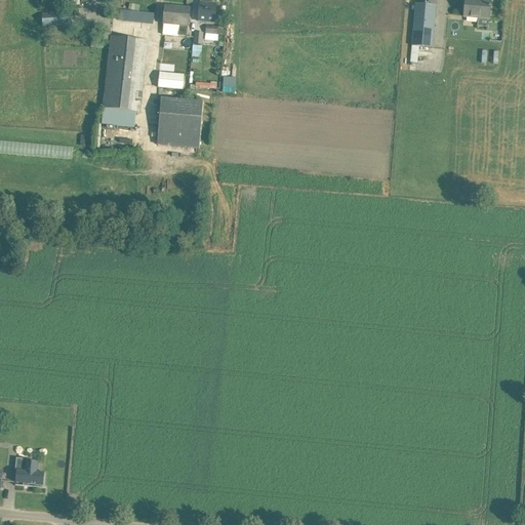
[(491,2),(471,0),(465,0),(463,17),(489,21),(491,2)]
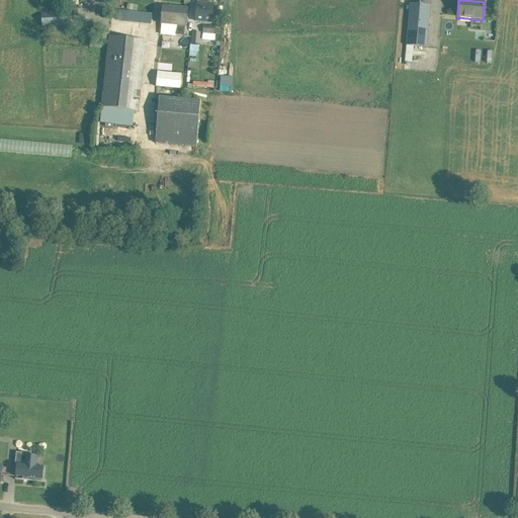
[(213,4),(197,2),(196,12),(195,21),(211,23),(212,14),(213,4)]
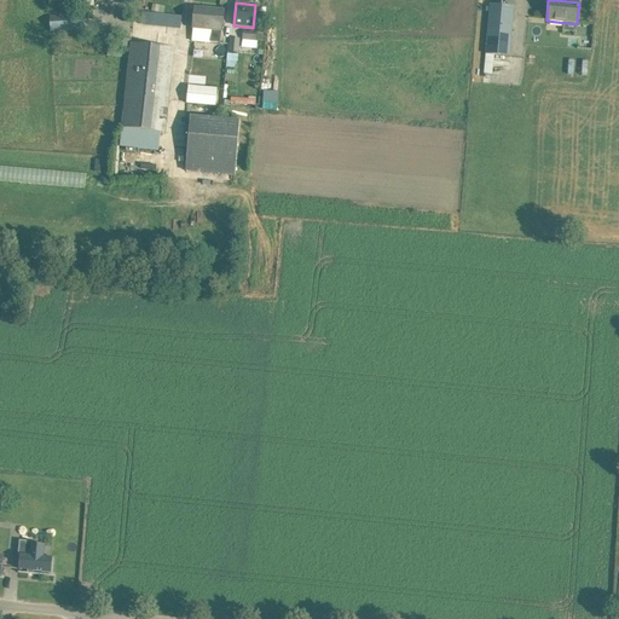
[(514,6),(490,4),(486,53),(493,53),(510,55),(514,6)]
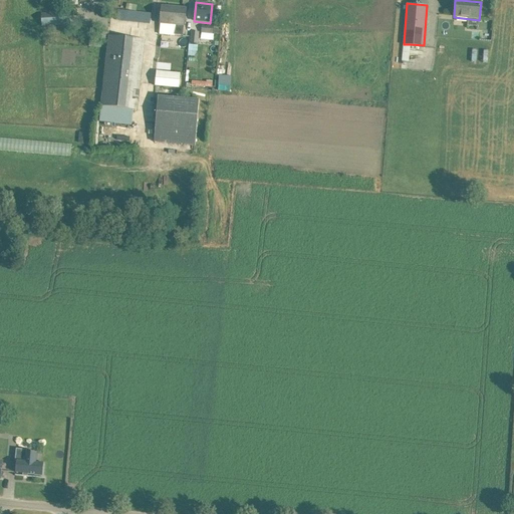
[(163,7),(162,7),(161,17),(161,23),(176,25),(175,35),(183,36),(184,25),(185,25),(185,19),(186,9),(178,8),(178,10),(163,8),(163,7)]
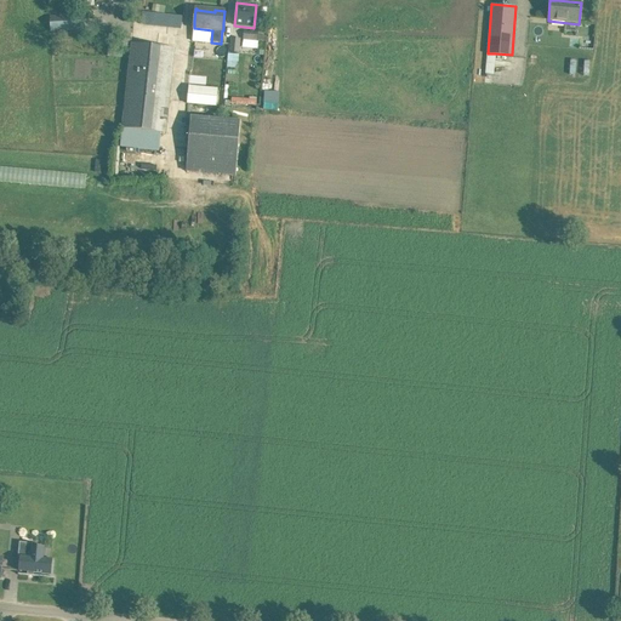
[(84,15),(50,17),(51,32),(85,29),(84,15)]
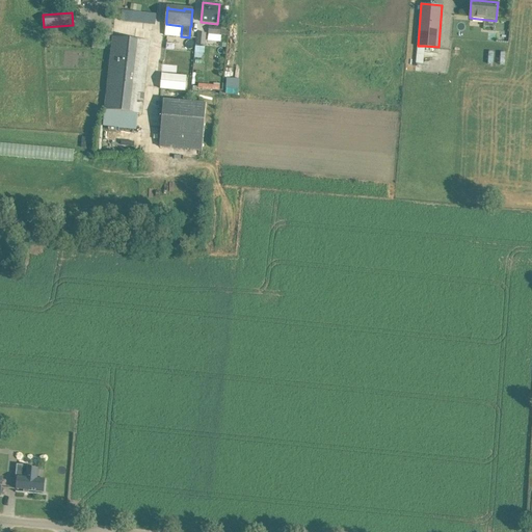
[(209,26),(208,34),(220,35),(220,26),(209,26)]
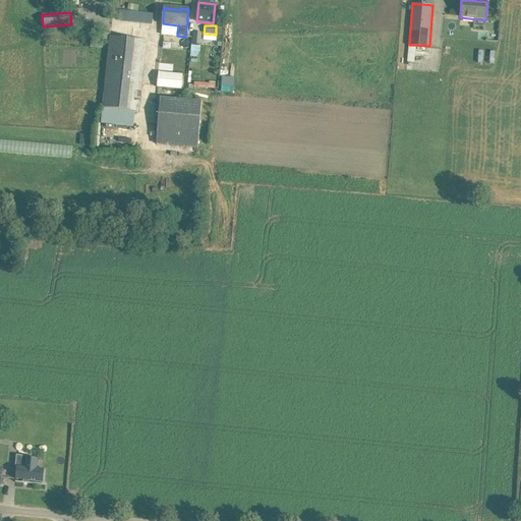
[(203,33),(193,32),(191,43),(200,45),(203,33)]
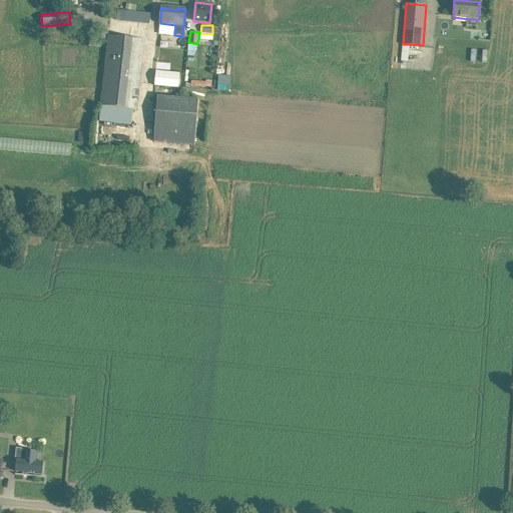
[(144,40),(108,36),(100,106),(136,110),(144,40)]
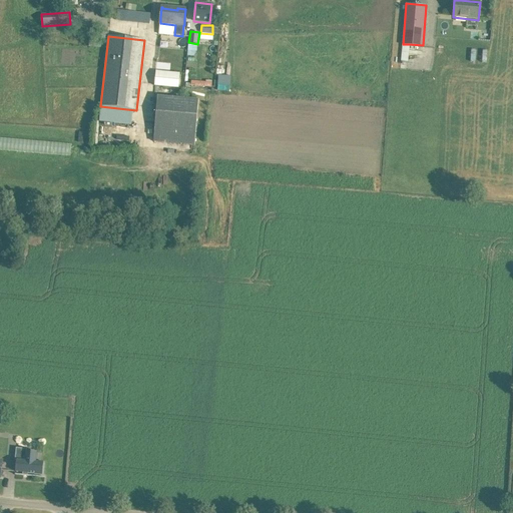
[(161,94),(175,95),(176,87),(178,87),(179,88),(181,67),(156,64),(154,85),(162,86),(161,94)]
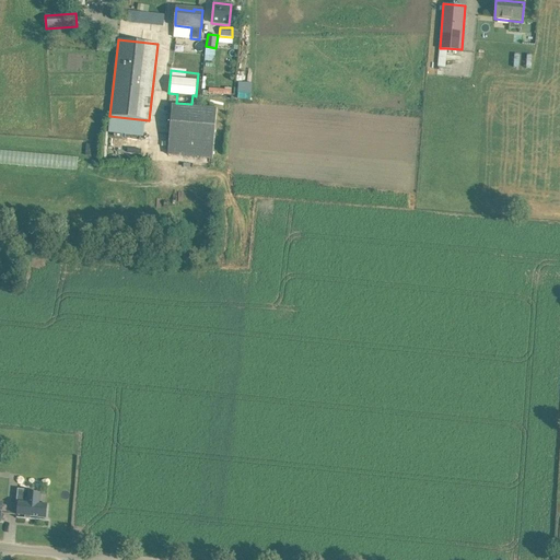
[(240,81),(238,97),(252,98),(253,82),(240,81)]
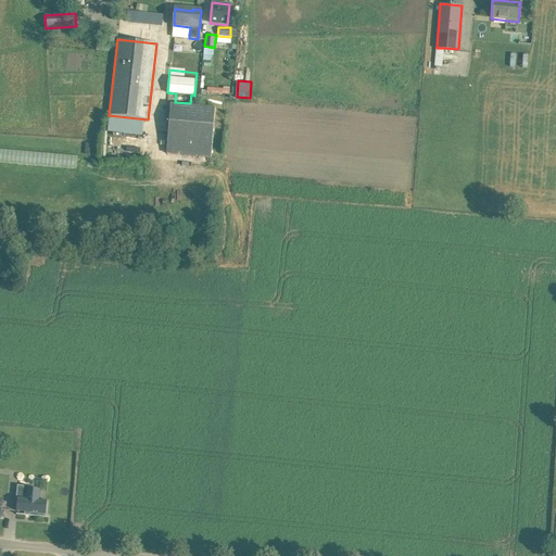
[(171,104),(167,141),(212,144),(215,108),(171,104)]
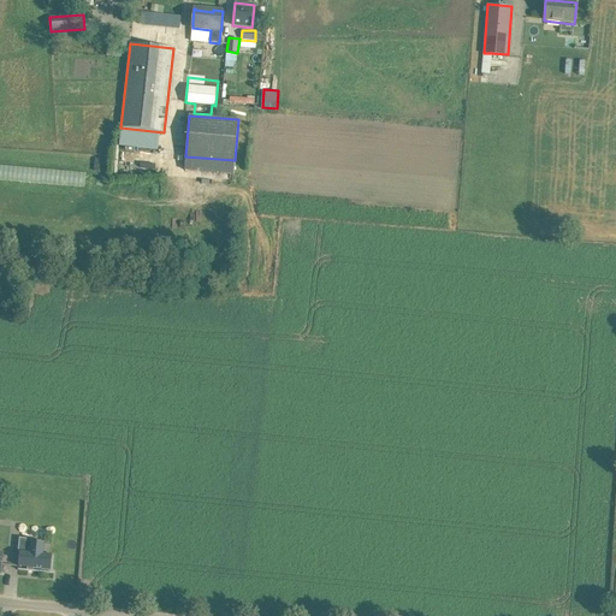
[(31,539),(19,538),(18,551),(22,551),(19,567),(51,569),(52,555),(43,555),(45,543),(31,542),(31,539)]
